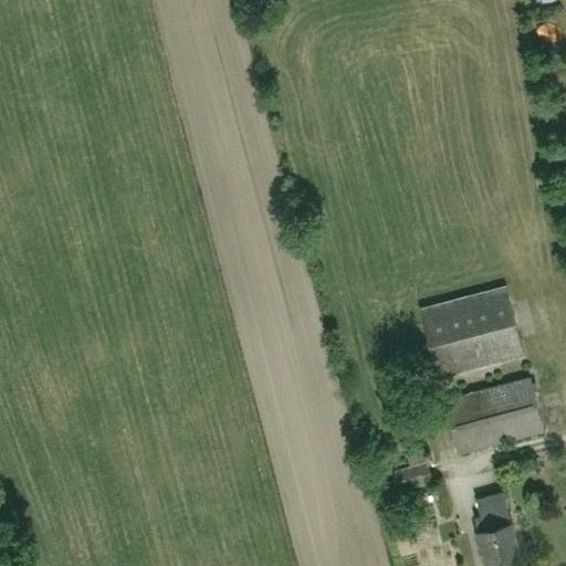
[(562,128),(565,126),(565,108),(556,113),(562,128)]
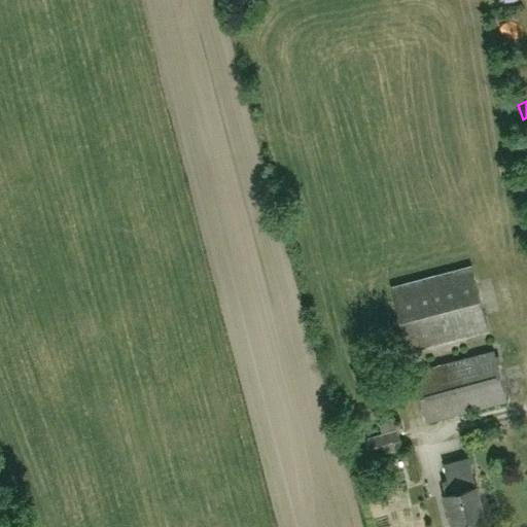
[(489,330),(471,266),(392,287),(409,352),(489,330)]
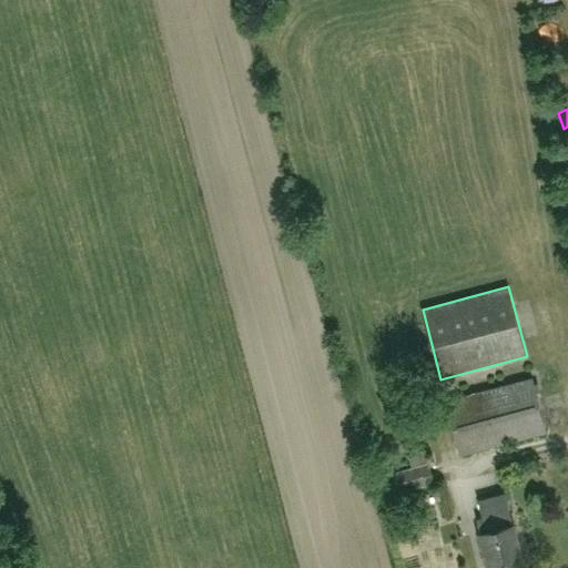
[(460,455),(546,433),(533,378),(446,401),(460,455)]
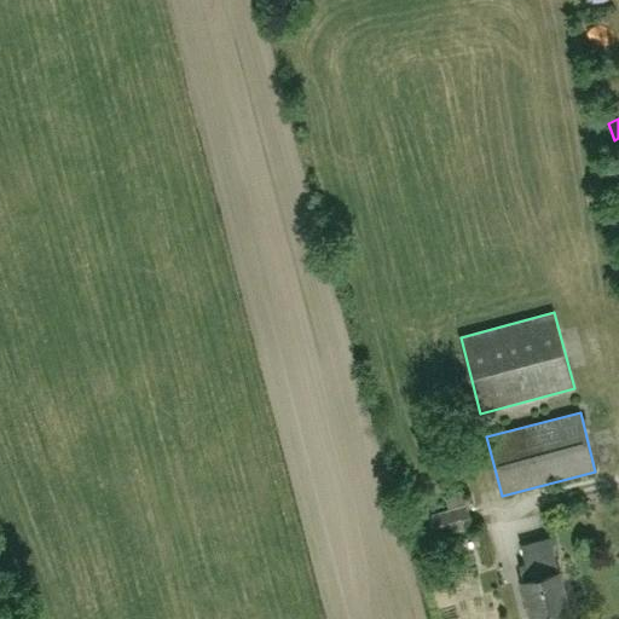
[(428,516),(434,539),(472,528),(466,505),(428,516)]
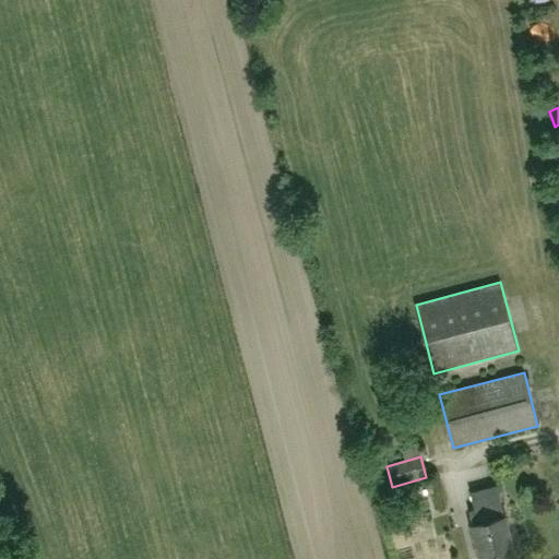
[(399,502),(418,498),(415,484),(395,489),(399,502)]
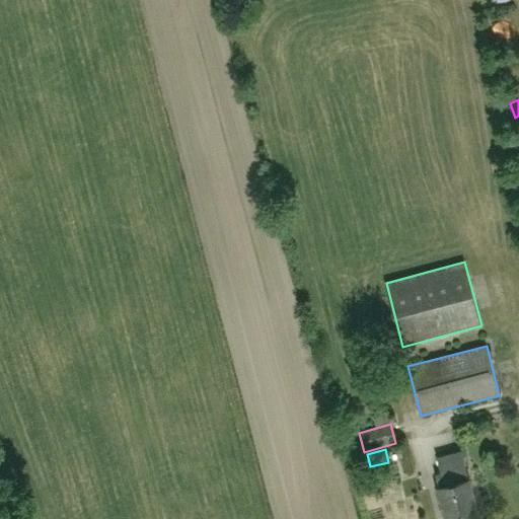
[(447,518),(459,518),(478,514),(461,449),(438,455),(442,471),(438,472),(441,486),(439,486),(447,518)]
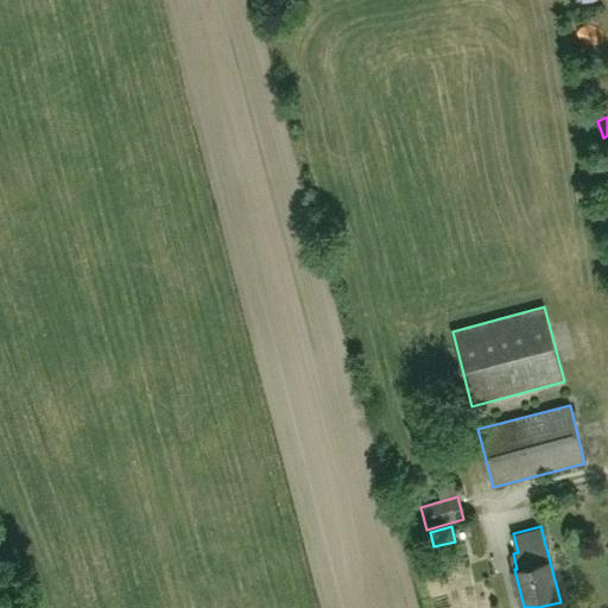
All buildings are outlined.
